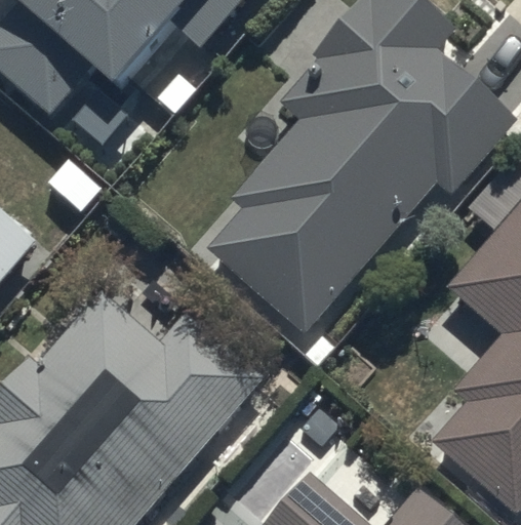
[(22,0),(0,25),(0,72),(47,113),(93,61),(120,84),(177,19),(206,46),(246,0),(22,0)]
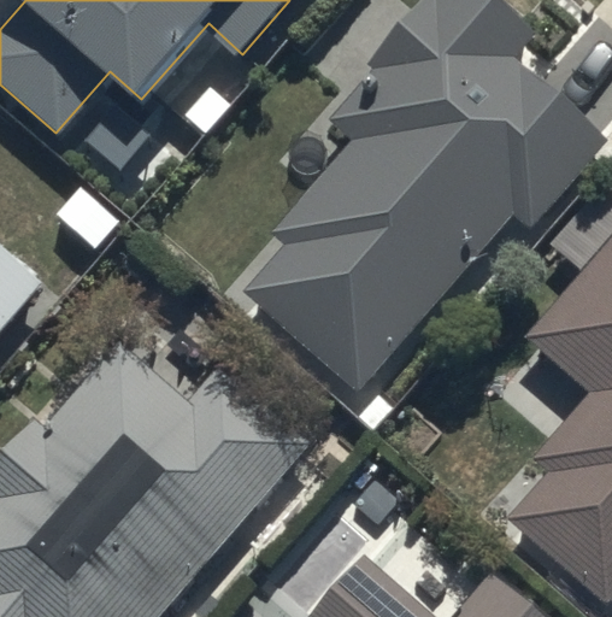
[(535,233),(608,141),(515,65),(540,35),(496,0),(418,0),(324,117),(348,136),(268,236),(282,248),(242,298),(365,398),(513,215),(535,233)]
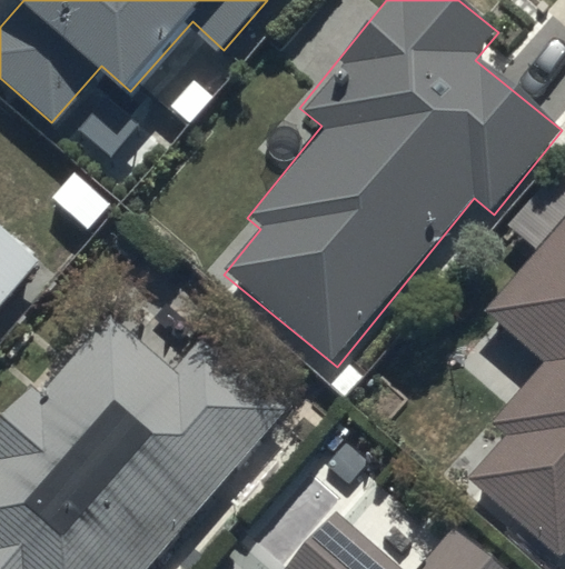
[(564,217),(487,317),(543,361),(488,430),(498,438),(464,483),(559,559),(564,551),(564,217)]
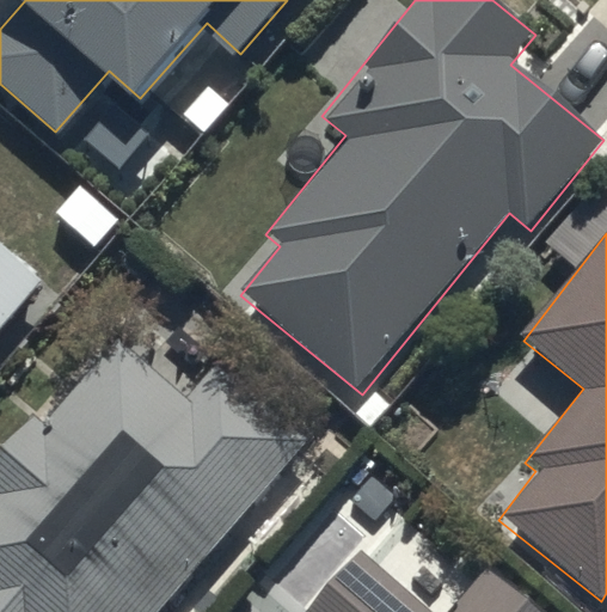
[(0,328),(41,282),(0,246),(0,328)]
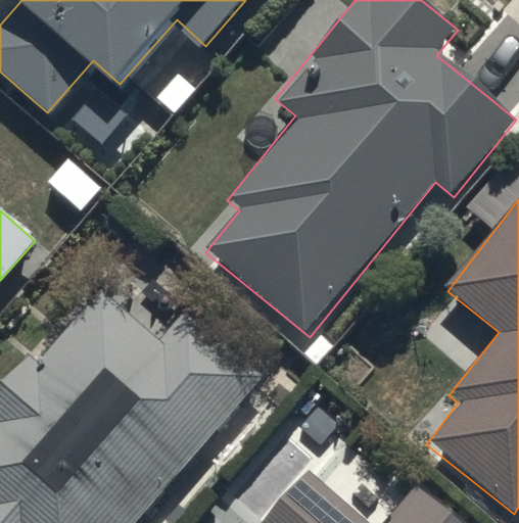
[(134,522),(263,377),(188,311),(160,342),(96,285),(0,394),(0,522),(134,522)]
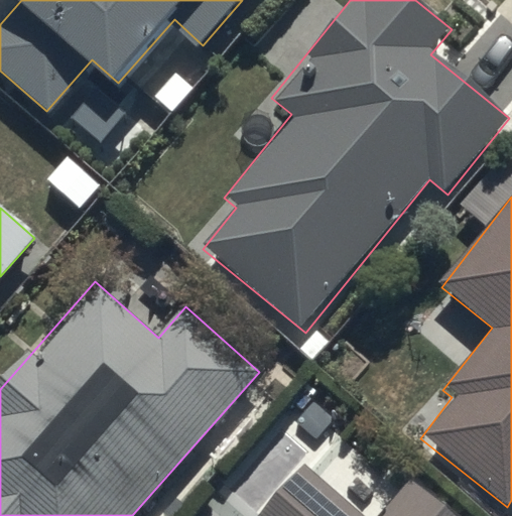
[(442,515),(406,485),(383,512),(354,487),(345,498),(301,460),(251,515),(442,515)]
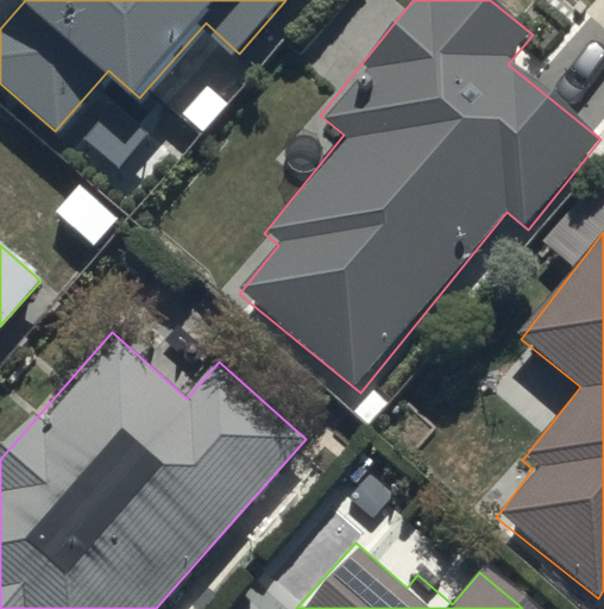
All buildings are outlined.
